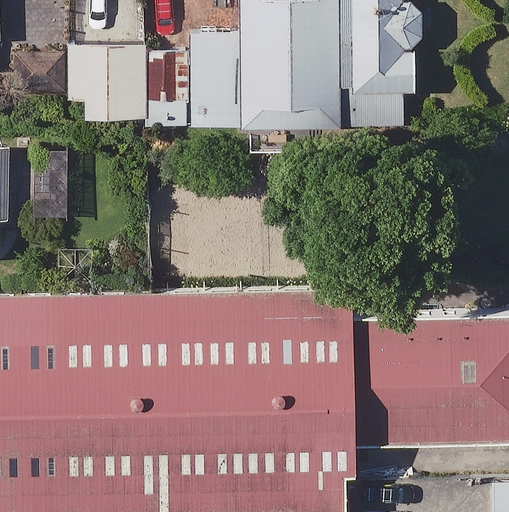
[(430,10),(417,9),(417,0),(239,0),(238,32),(189,31),(186,126),(413,133),(416,46),(429,46),(430,10)]
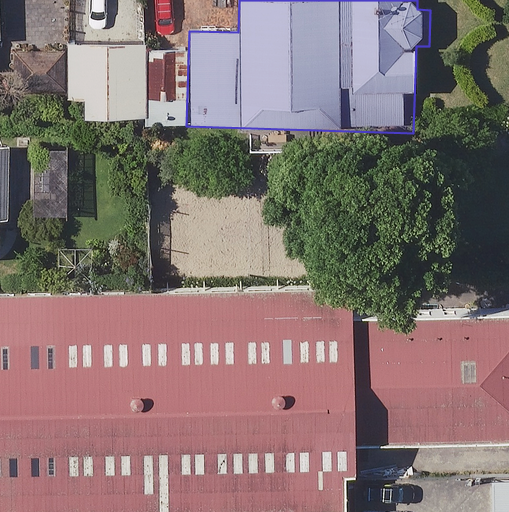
[(180,105),(144,103),(146,46),(71,44),(68,119),(143,122),(143,128),(179,129),(180,105)]
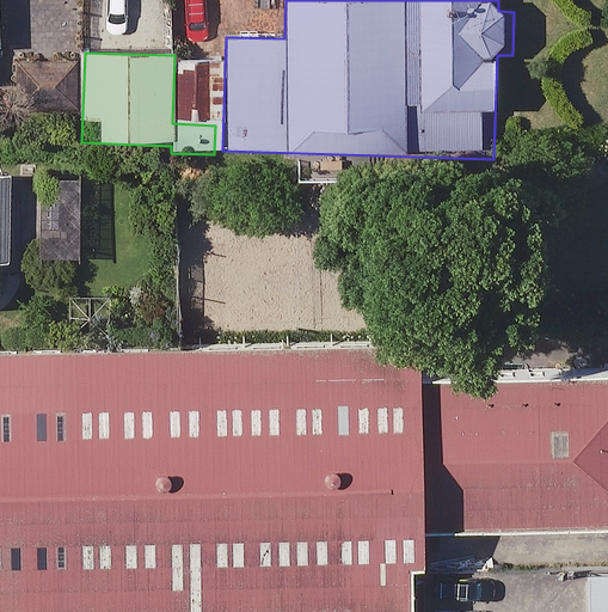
[(80,169),(38,166),(36,261),(77,262),(80,169)]
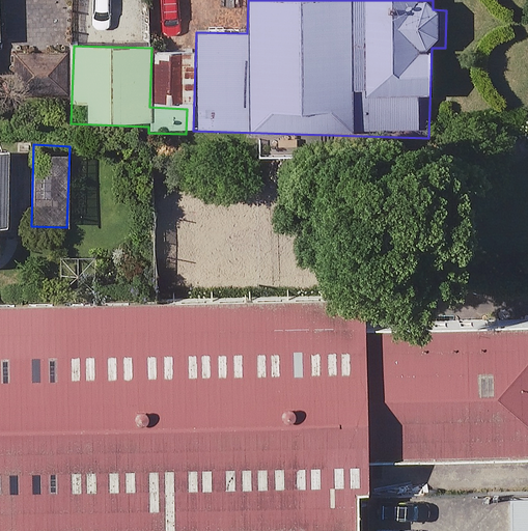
[(527,351),(0,352),(0,530),(312,530),(313,476),(527,474),(527,351)]
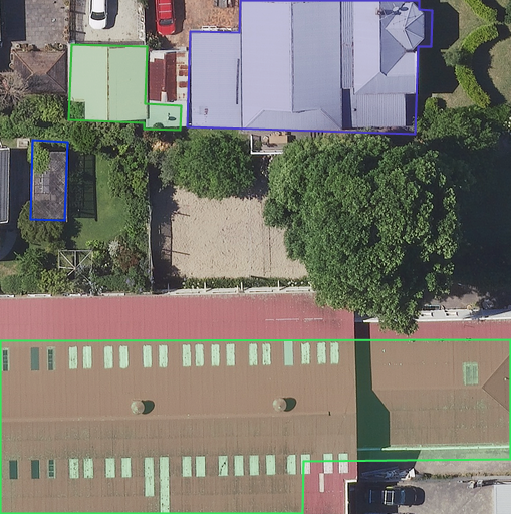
[(510,513),(510,483),(483,484),(483,513),(510,513)]
